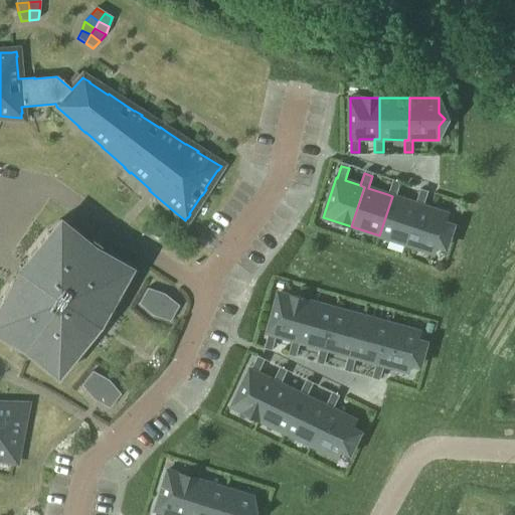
[(392,196),(379,235),(407,244),(420,205),(415,204),(395,197),(399,185),(391,182),(387,194),(392,196)]
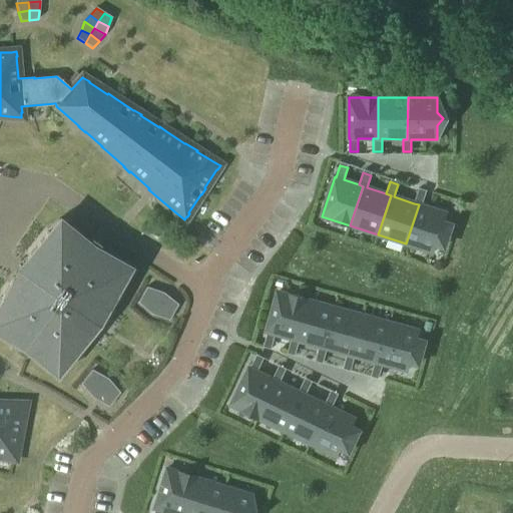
[(419,204),(406,243),(433,252),(438,239),(444,240),(447,229),(442,227),(446,213),(442,212),(422,205),(426,193),(418,191),(414,203),(419,204)]
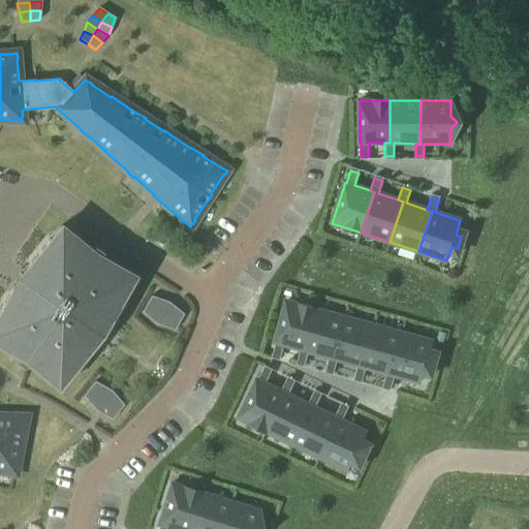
[(0,345),(19,356),(16,361),(25,368),(28,363),(54,384),(55,382),(54,381),(64,370),(68,374),(95,341),(92,339),(101,325),(104,328),(125,290),(120,287),(127,275),(128,275),(129,274),(100,257),(103,252),(94,246),(90,250),(65,231),(55,244),(50,240),(23,273),(28,277),(20,288),(14,286),(0,310),(0,345)]
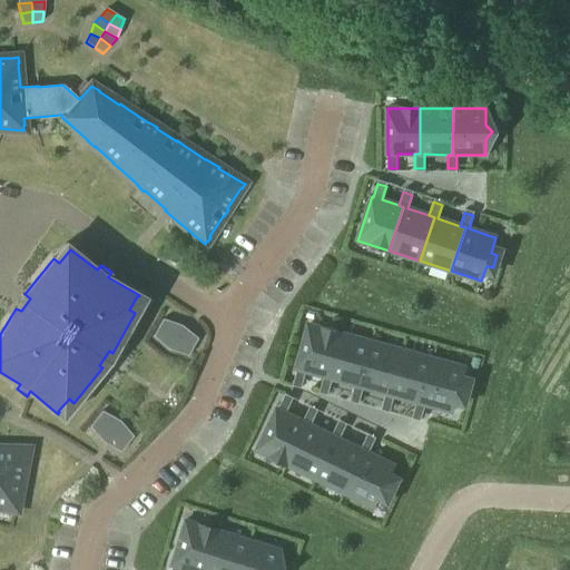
[(158,327),(168,333),(173,322),(163,318),(158,327)]
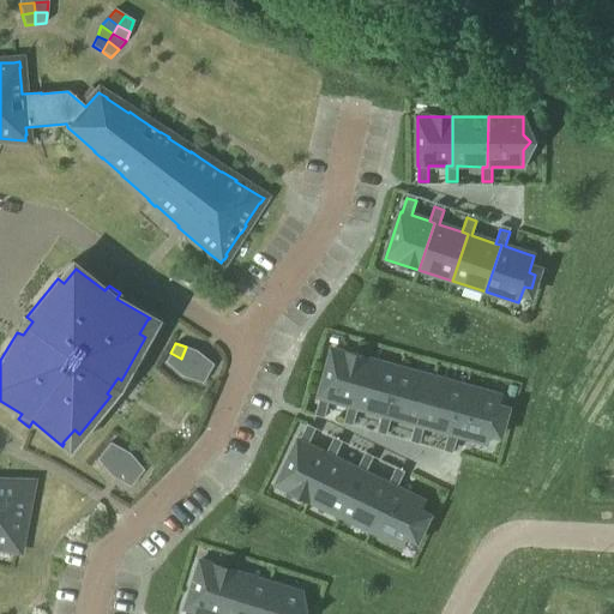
[(196,350),(186,347),(181,359),(188,363),(196,350)]
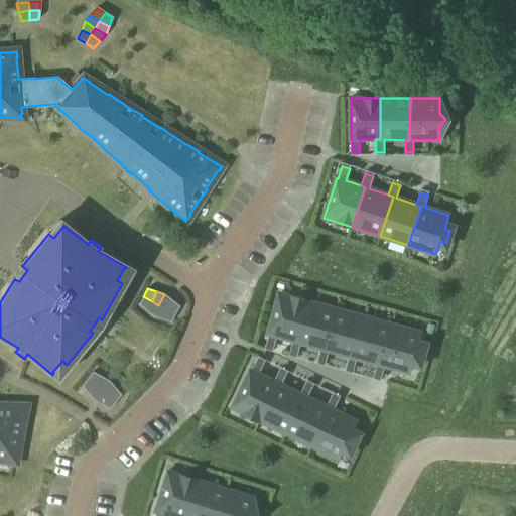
[(269,335),(266,347),(274,349),(277,337),(292,341),(296,342),(307,301),(279,293),(268,334),(269,335)]
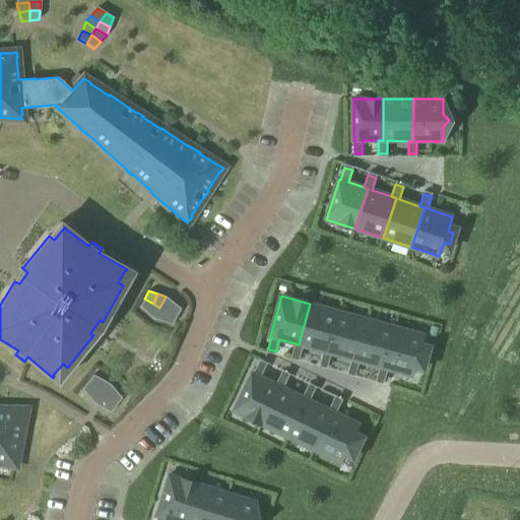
[(159,308),(167,312),(173,303),(166,297),(159,308)]
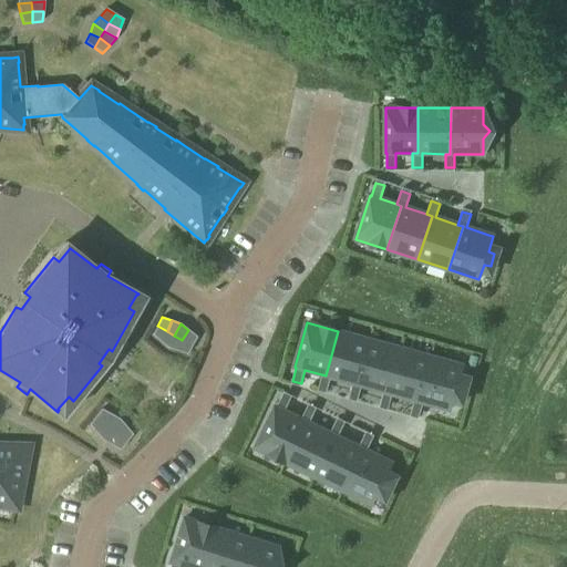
[(152,334),(160,341),(167,331),(157,326),(152,334)]
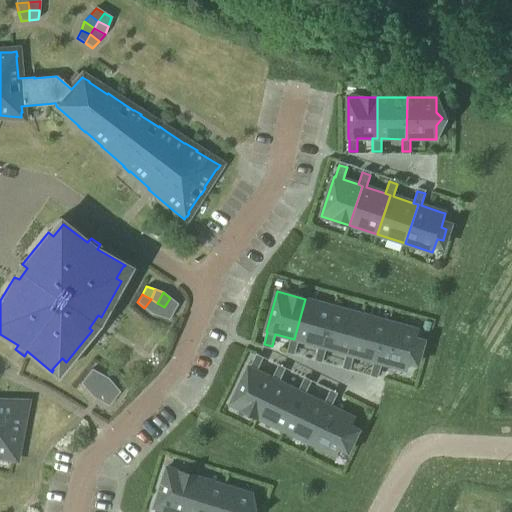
[(164,307),(173,312),(177,304),(170,298),(164,307)]
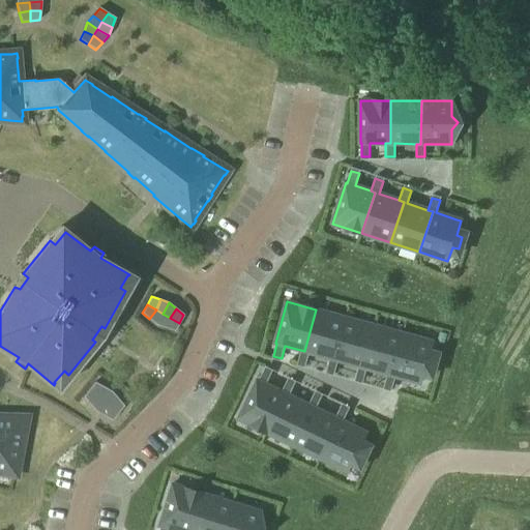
[(163,314),(156,310),(149,319),(156,325),(163,314)]
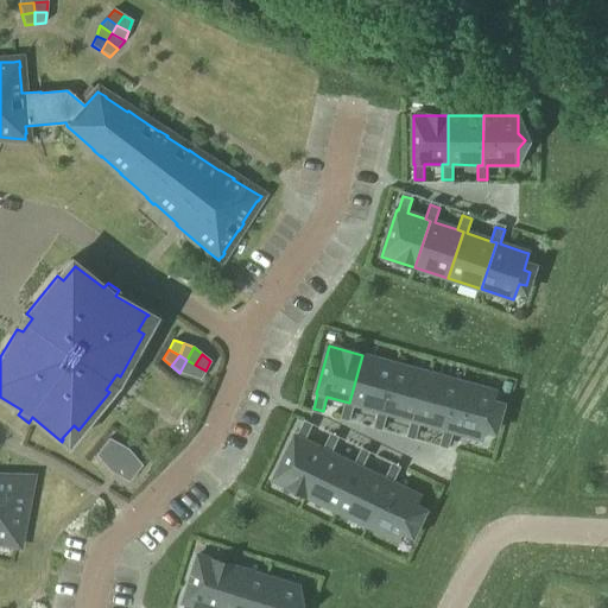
[(344,401),(341,416),(350,418),(354,404),(378,411),(384,412),(397,365),(362,355),(349,403),(344,401)]
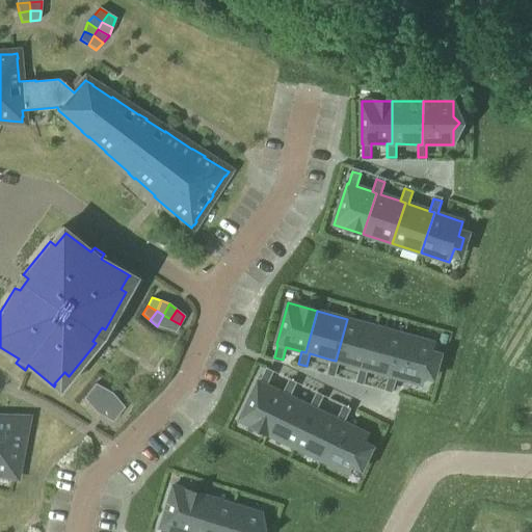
[(157,326),(166,329),(170,319),(163,315),(157,326)]
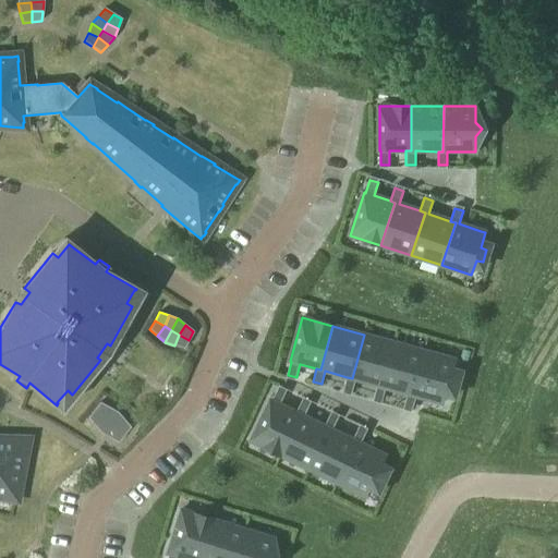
[(179,335),(174,346),(184,349),(189,340),(179,335)]
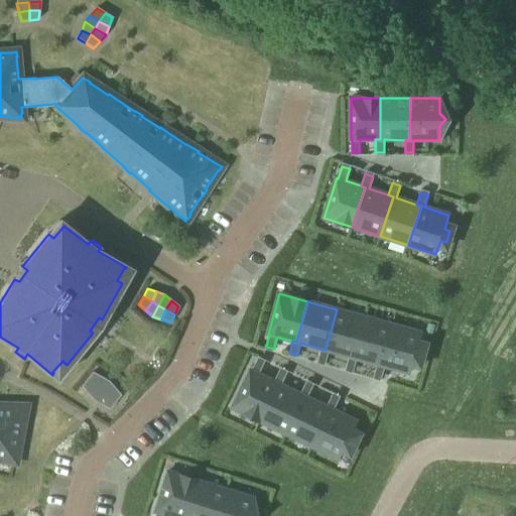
[(320,349),(317,361),(326,363),(329,351),(349,356),(354,358),(365,317),(337,309),(326,350),(320,349)]
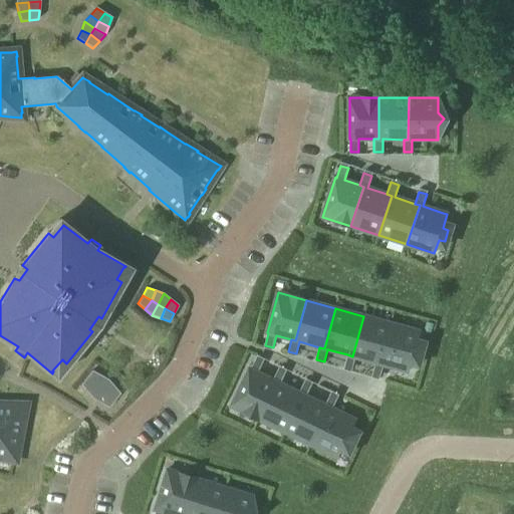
[(347,354),(344,367),(352,369),(355,357),(376,362),(380,363),(392,324),(363,316),(352,356),(347,354)]
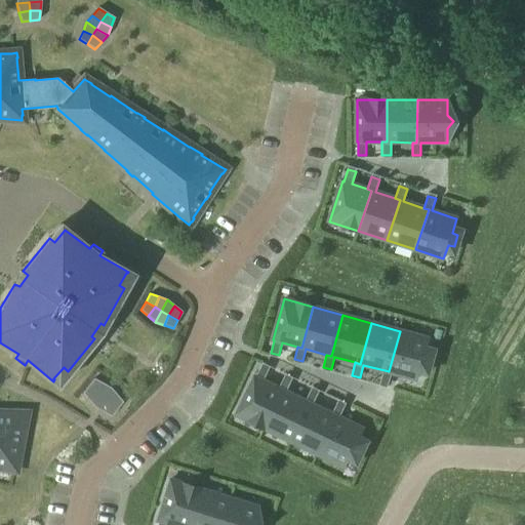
[(385,370),(380,382),(389,386),(393,372),(413,378),(417,379),(421,365),(428,367),(431,355),(425,354),(429,338),(400,331),(389,371),(385,370)]
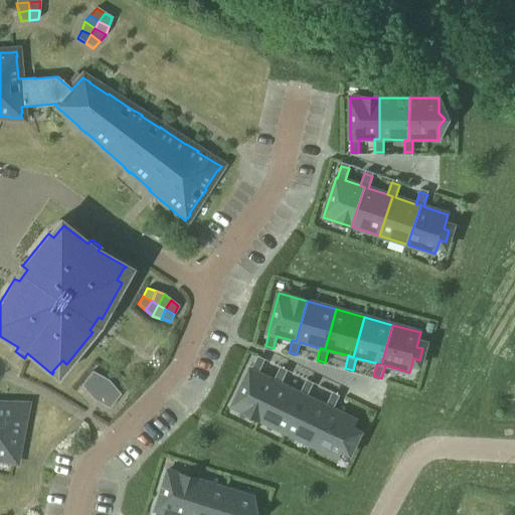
[(250,370),(232,407),(259,420),(277,382),(273,380),(259,374),(265,362),(256,359),(251,370),(250,370)]
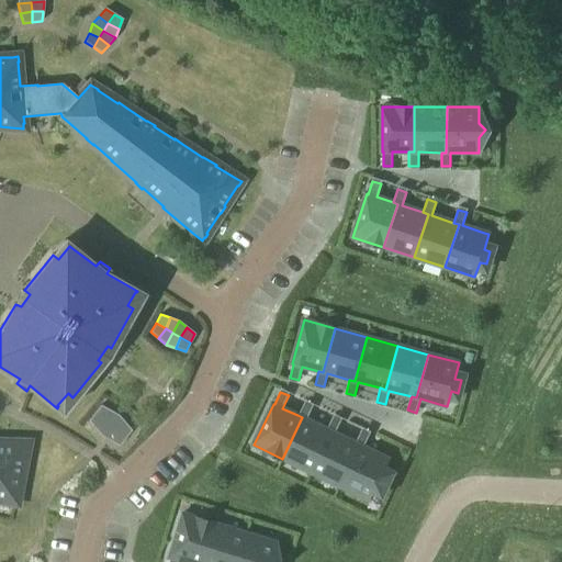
[(302,417),(282,459),(311,472),(330,431),(326,429),(305,419),(312,407),(303,403),(298,415),(302,417)]
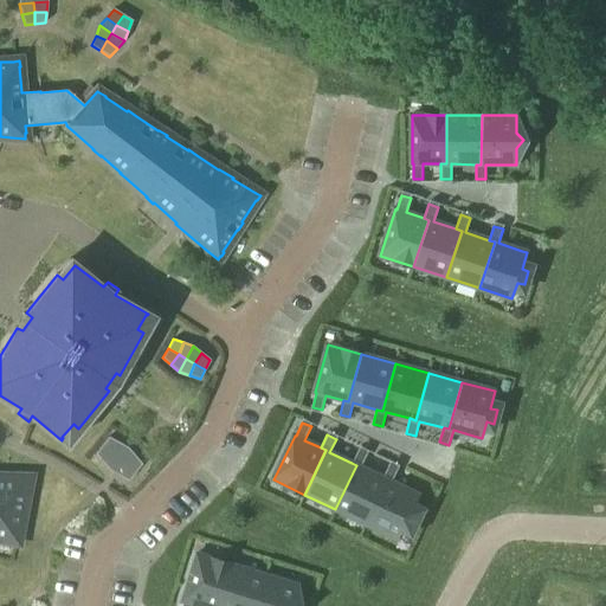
[(102,445),(111,453),(118,443),(109,437),(102,445)]
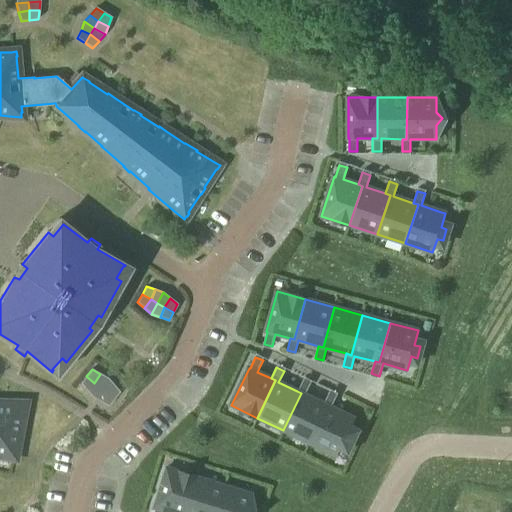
[(107,378),(100,374),(94,383),(100,388),(107,378)]
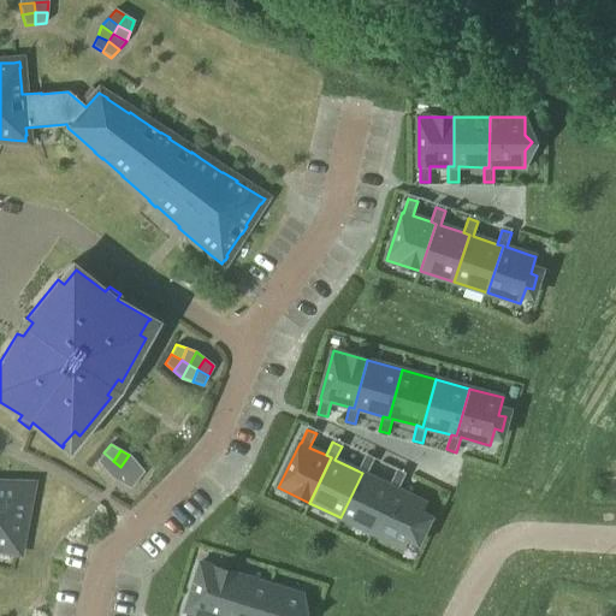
[(96,462),(104,469),(113,461),(104,452),(96,462)]
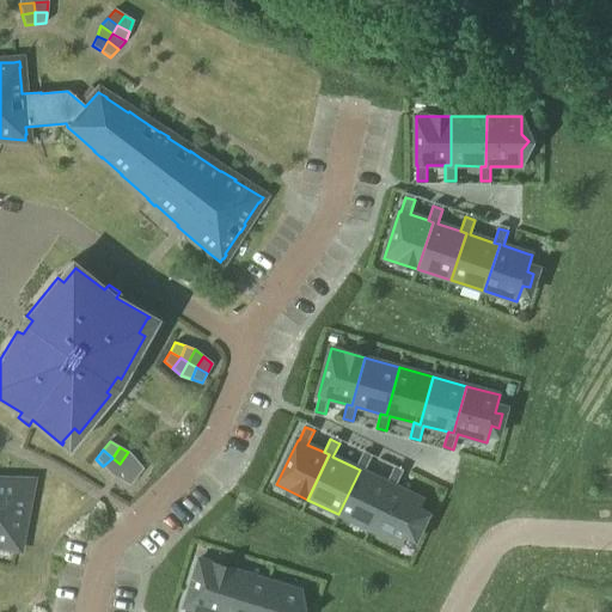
[(120,464),(127,469),(135,460),(128,452),(120,464)]
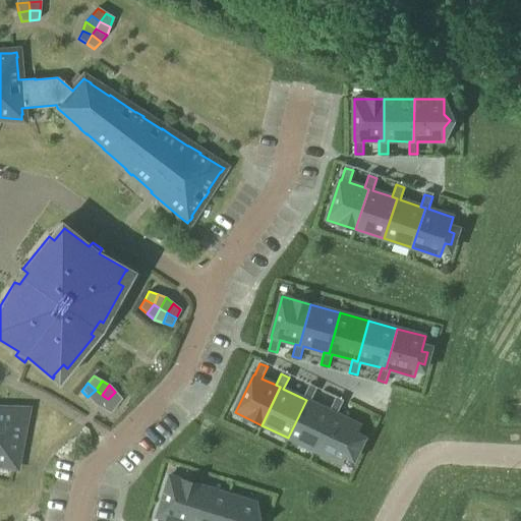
[(306,400),(288,438),(315,451),(334,413),(330,411),(310,402),(315,390),(308,387),(302,398),(306,400)]
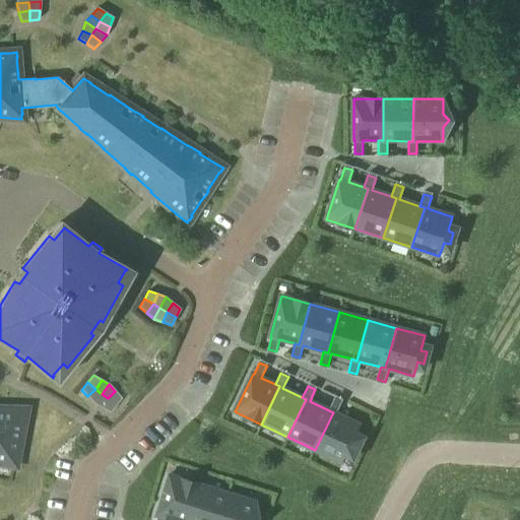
[(102,394),(95,389),(87,396),(93,403),(102,394)]
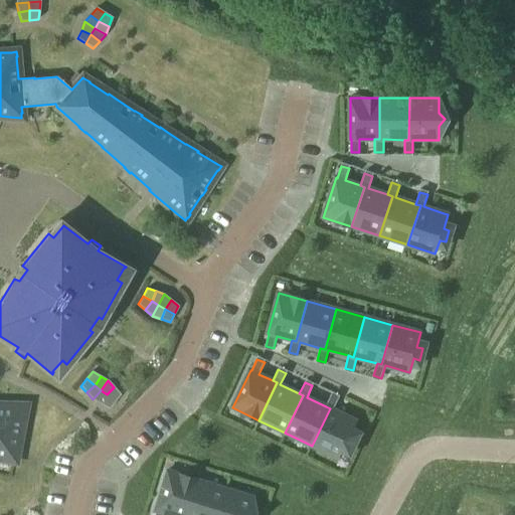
[(107,394),(115,401),(120,394),(114,387),(107,394)]
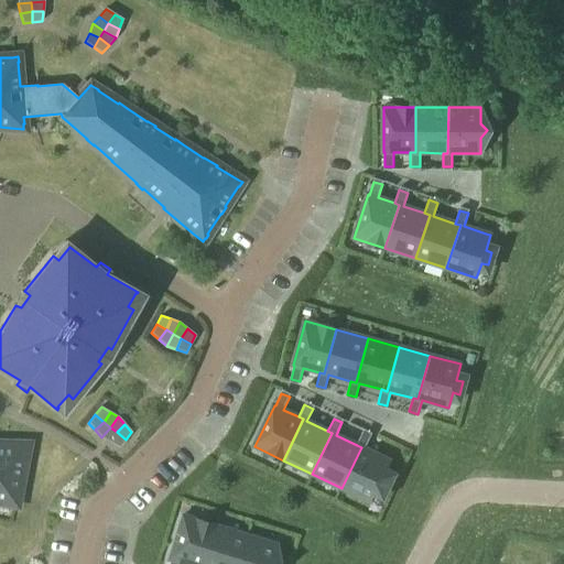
[(101,437),(110,443),(117,432),(110,427),(101,437)]
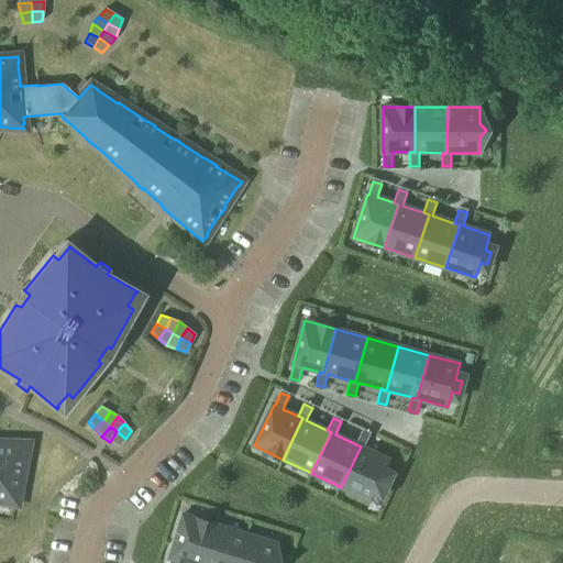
[(117,431),(110,442),(119,446),(125,439),(117,431)]
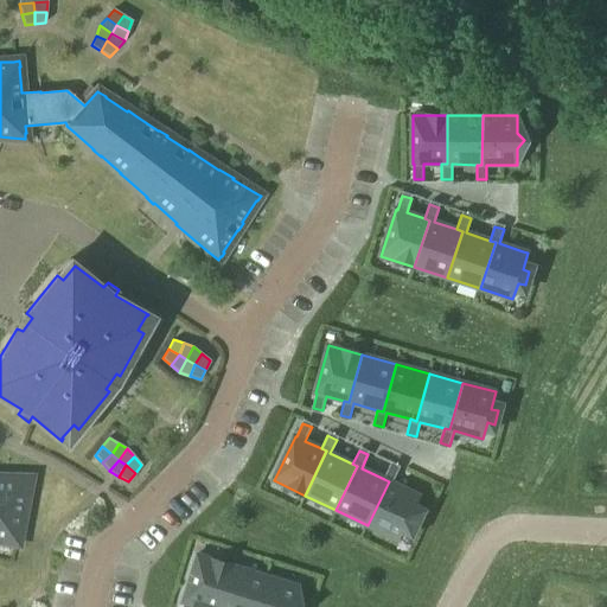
[(389,481),(368,525),(398,541),(407,524),(413,528),(419,516),(413,512),(420,497),(415,493),(393,483),(400,470),(390,465),(384,479),(389,481)]
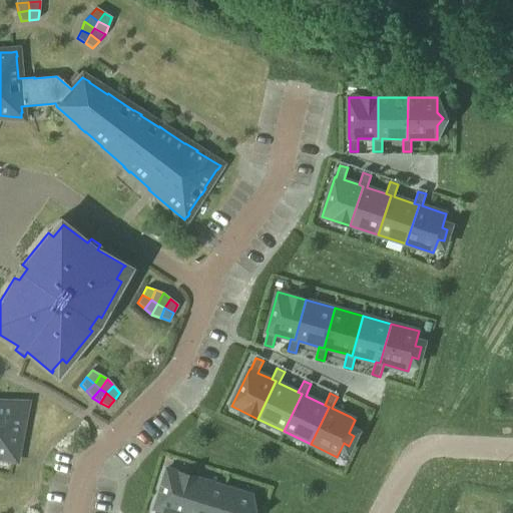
[(0,457),(16,460),(25,406),(0,404),(0,457)]
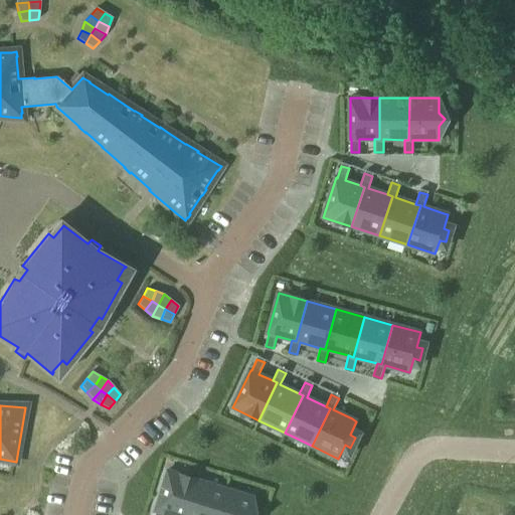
[(156,511),(154,514),(163,514),(164,513),(168,514),(183,514),(195,480),(167,471),(154,511),(156,511)]
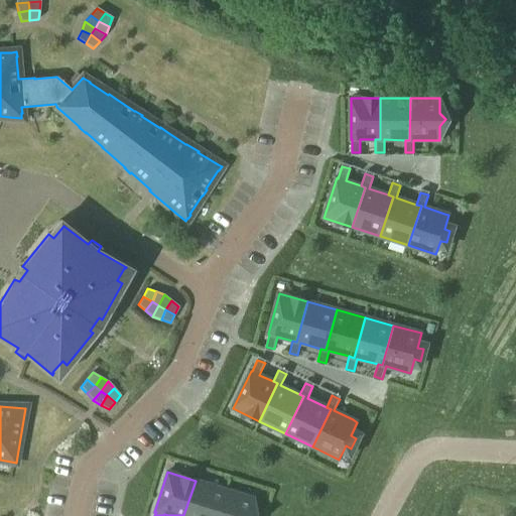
[(215,515),(224,490),(196,481),(183,515),(215,515)]
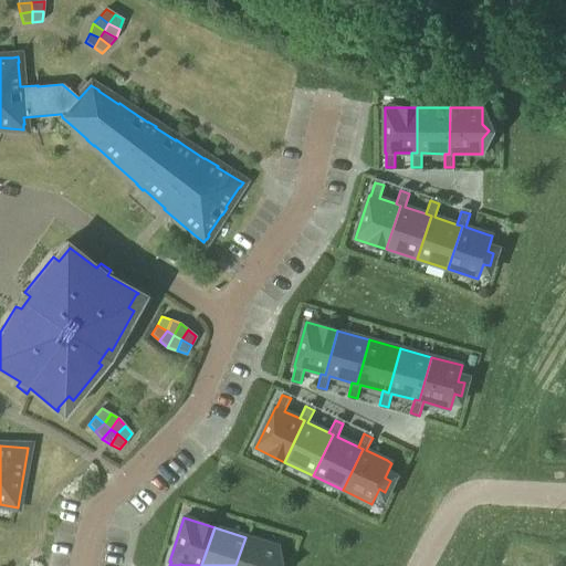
[(273,565),(271,562),(276,546),(245,537),(236,565),(273,565)]
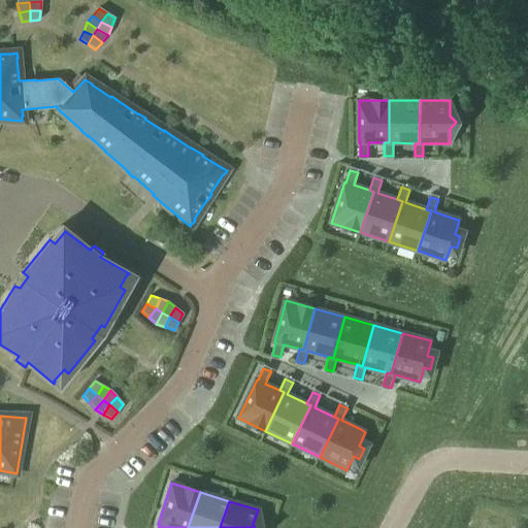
All buildings are outlined.
